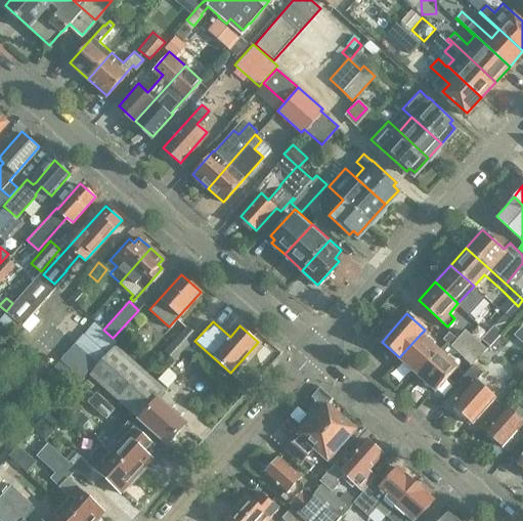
[(456,382),(466,390),(452,404),(472,422),(495,396),(476,379),(482,373),(482,370),(474,362),(477,358),(484,364),(494,352),(487,346),(488,345),(489,346),(502,331),(493,324),(481,337),(478,335),(475,338),(466,330),(458,322),(449,332),(443,338),(472,363),(456,382)]
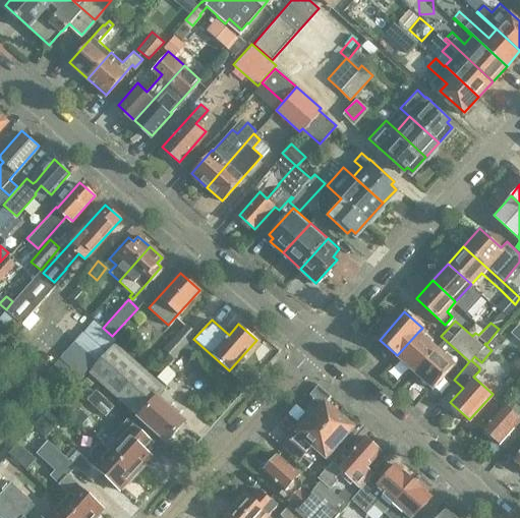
[(185,325),(164,348),(174,356),(194,333),(185,325)]
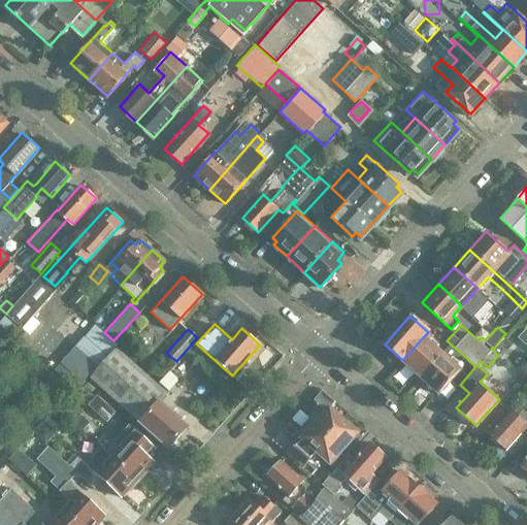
[(424,336),(402,360),(420,375),(441,352),(424,336)]
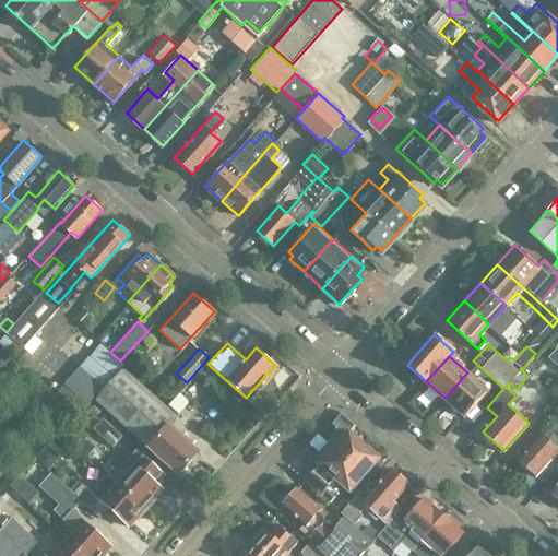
[(179,472),(198,450),(169,425),(178,415),(123,367),(96,399),(179,472)]
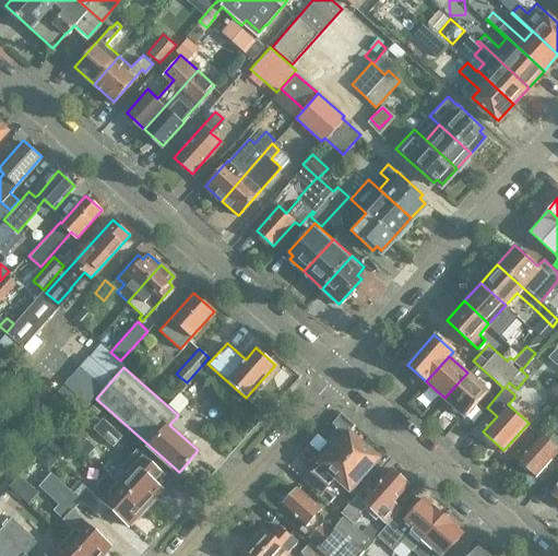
[(467,373),(444,398),(463,415),(486,389),(467,373)]
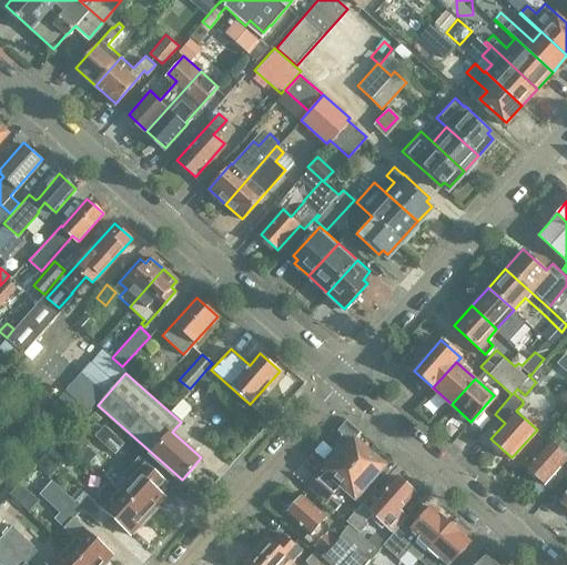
[(182,397),(171,410),(181,420),(192,407),(182,397)]
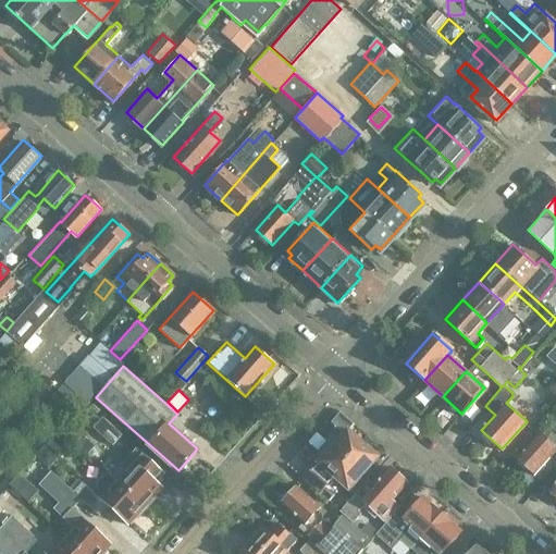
[(122,433),(101,416),(93,426),(112,444),(122,433)]
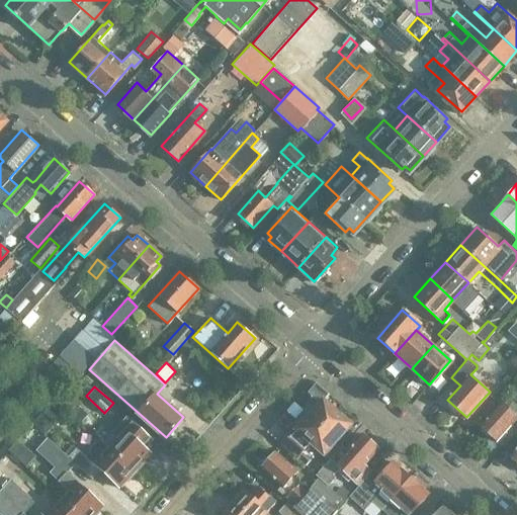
[(300,451),(309,442),(337,411),(323,398),(293,431),(294,431),(288,438),(287,437),(281,443),(305,464),(310,458),(300,451)]
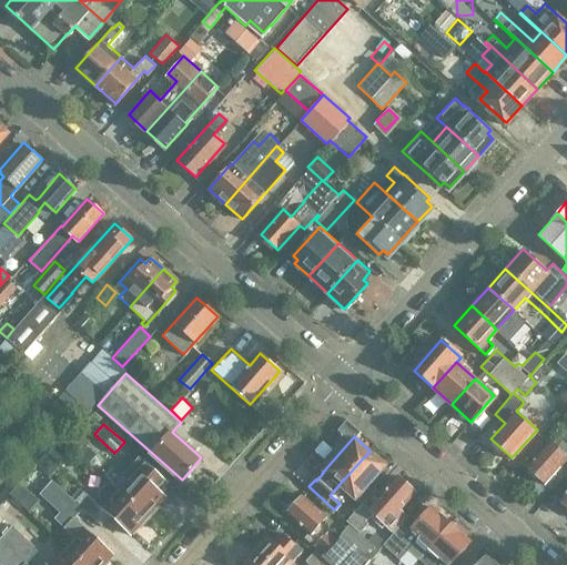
[(566,456),(564,454),(566,451),(566,443),(563,440),(556,446),(548,440),(525,466),(527,468),(526,471),(534,477),(535,476),(544,483),(566,456)]
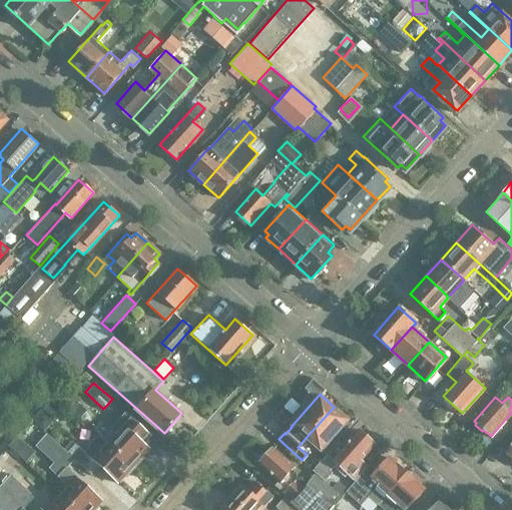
[(70,408),(80,416),(86,409),(77,401),(70,408)]
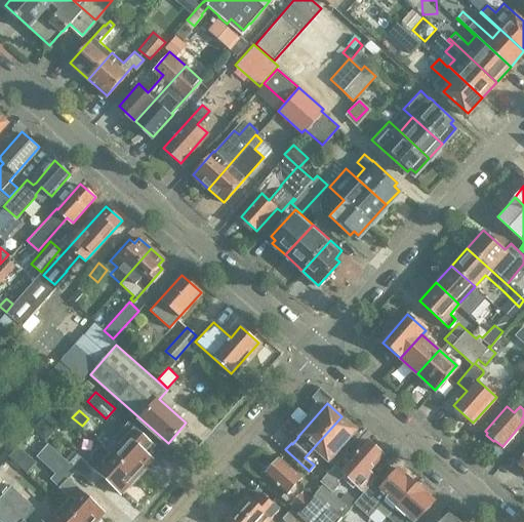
[(341,416),(313,448),(333,466),(344,454),(338,449),(356,430),(341,416)]
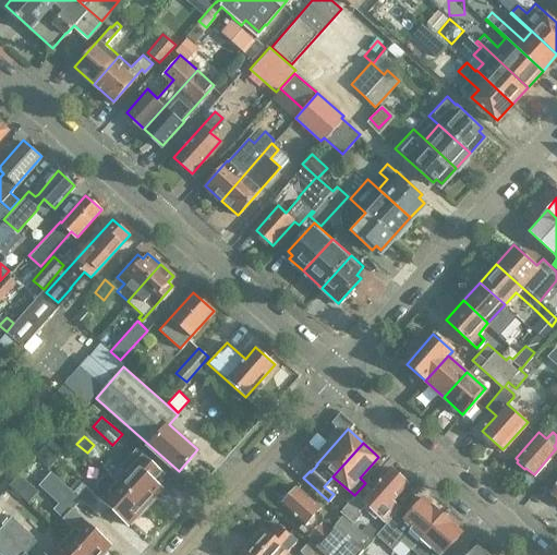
[(76,444),(69,453),(80,461),(87,453),(76,444)]
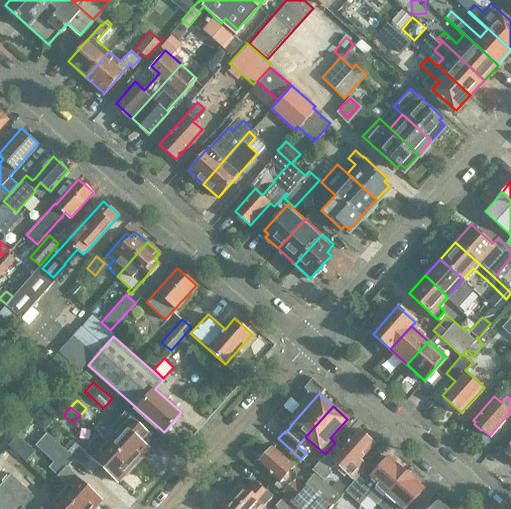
[(34,418),(22,434),(35,443),(46,427),(34,418)]
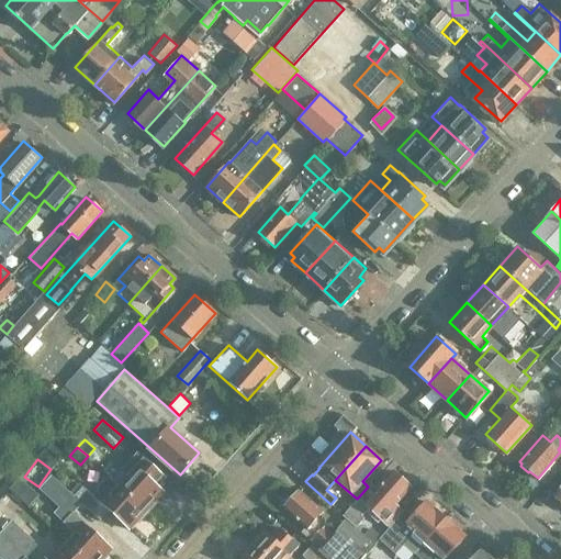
[(127,472),(119,483),(148,510),(157,500),(155,498),(163,489),(130,460),(123,468),(127,472)]
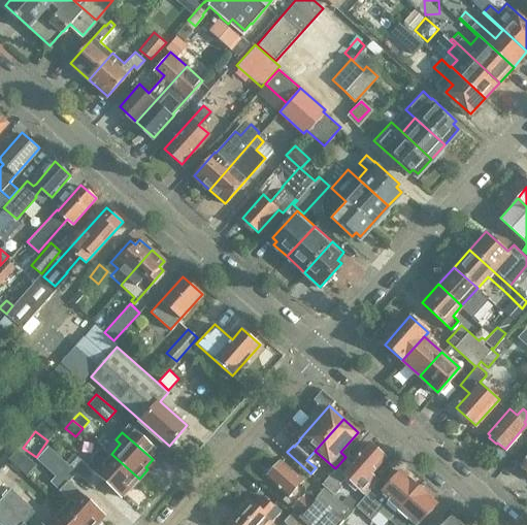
[(349,453),(346,457),(335,468),(322,484),(324,486),(334,494),(341,486),(339,483),(344,477),(364,495),(373,486),(380,479),(371,472),(386,456),(369,441),(355,458),(349,453)]
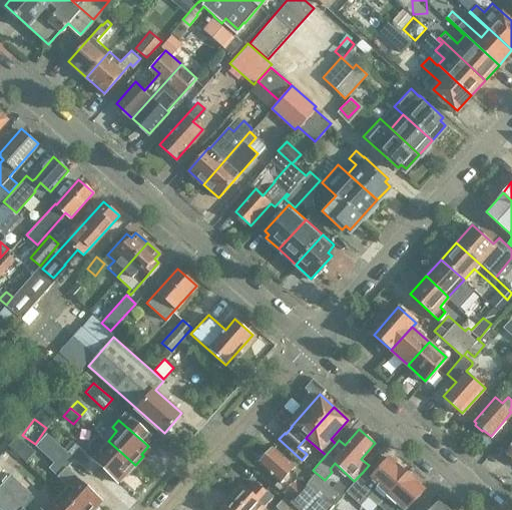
[(101,498),(72,471),(62,462),(70,453),(66,450),(46,432),(35,445),(53,462),(48,467),(57,475),(56,475),(67,485),(61,492),(80,509),(94,509),(99,505),(97,504),(101,498)]
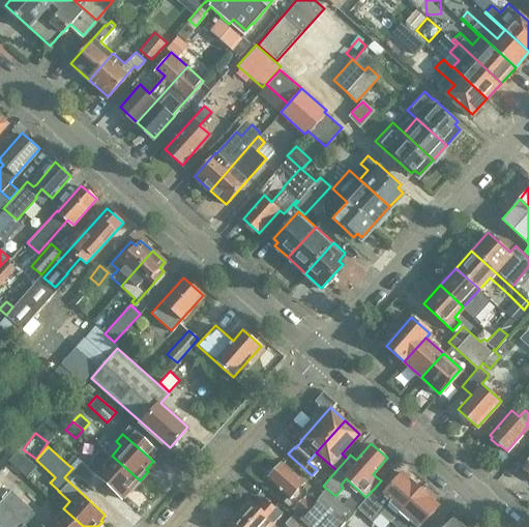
[(140,480),(112,456),(103,447),(100,450),(97,450),(91,457),(92,460),(87,465),(78,456),(68,465),(72,468),(94,488),(101,478),(121,496),(128,489),(130,490),(140,480)]
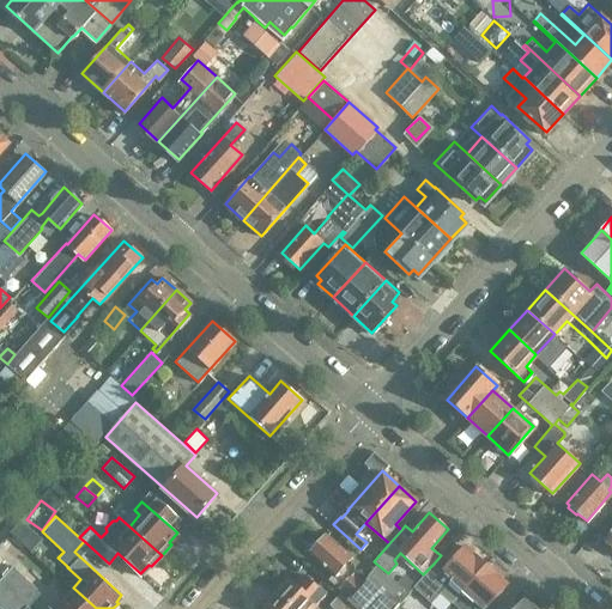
[(13,531),(34,546),(42,534),(22,519),(13,531)]
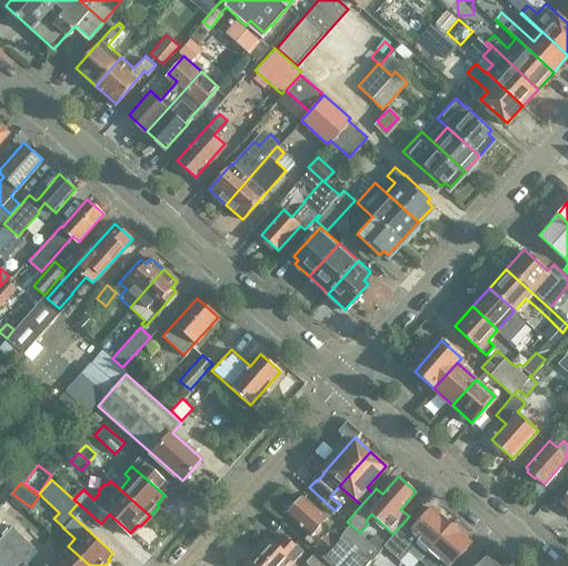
[(286,513),(308,533),(304,538),(312,546),(311,547),(315,550),(306,560),(310,565),(365,565),(370,559),(379,550),(360,533),(349,524),(340,533),(341,534),(337,539),(327,530),(326,532),(319,525),(326,517),(302,495),(286,513)]
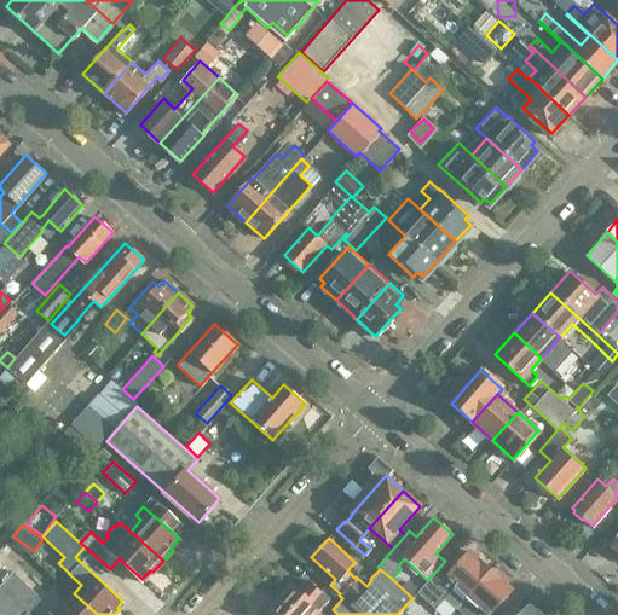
[(468,550),(445,576),(438,569),(427,580),(416,592),(435,608),(444,597),(455,608),(465,596),(466,597),(491,569),(468,550)]
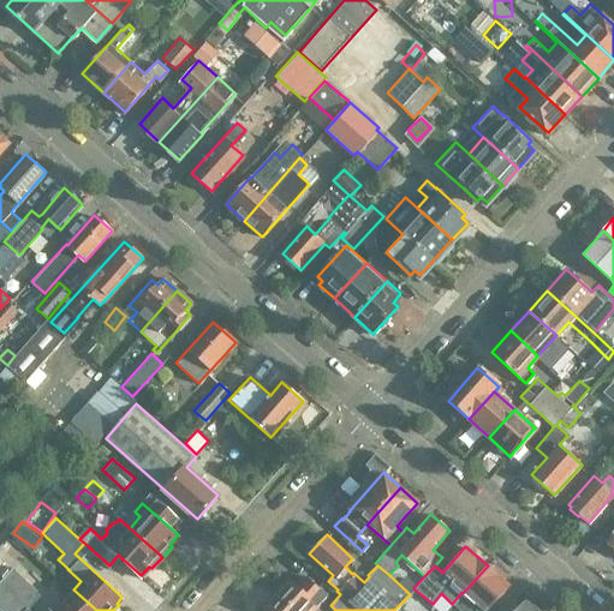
[(484,610),(510,585),(488,565),(463,593),(474,603),(465,610),(484,610)]
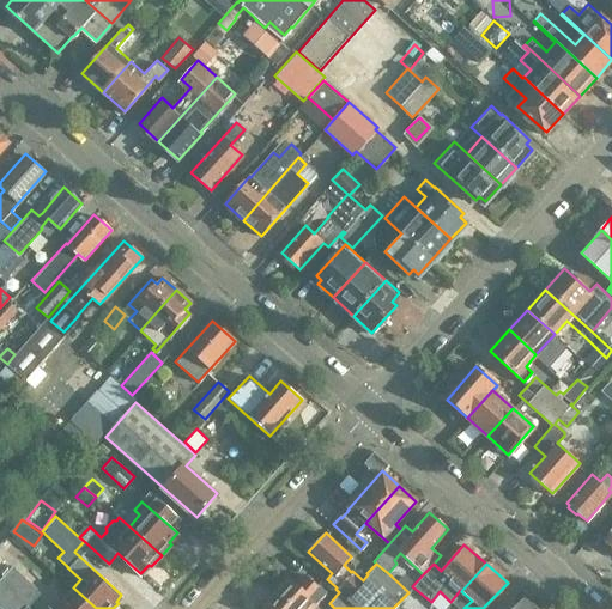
[(41,591),(12,565),(0,578),(0,580),(29,606),(41,591)]
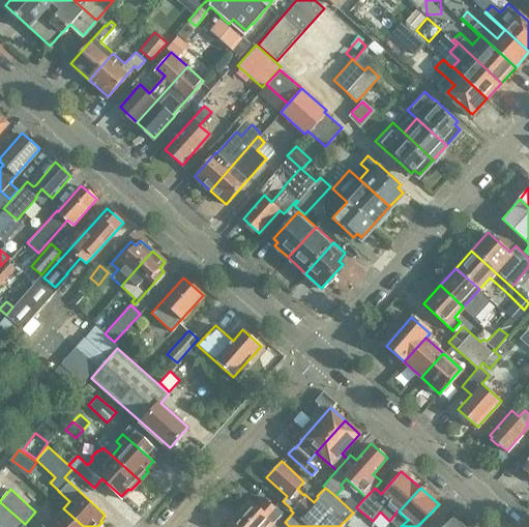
[(248,499),(238,510),(256,526),(268,526),(282,514),(262,496),(255,504),(248,499)]
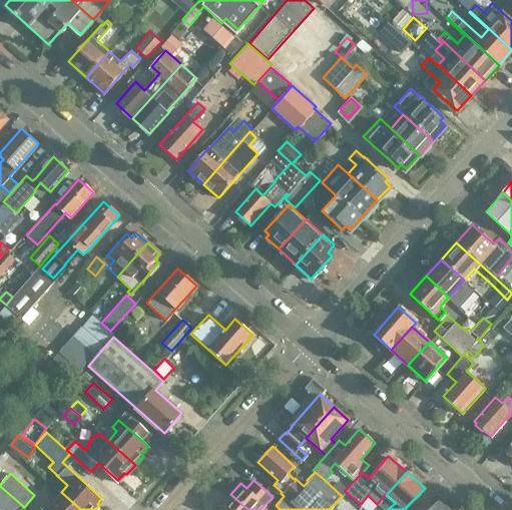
[(21,509),(24,507),(0,486),(0,508),(2,509),(21,509)]
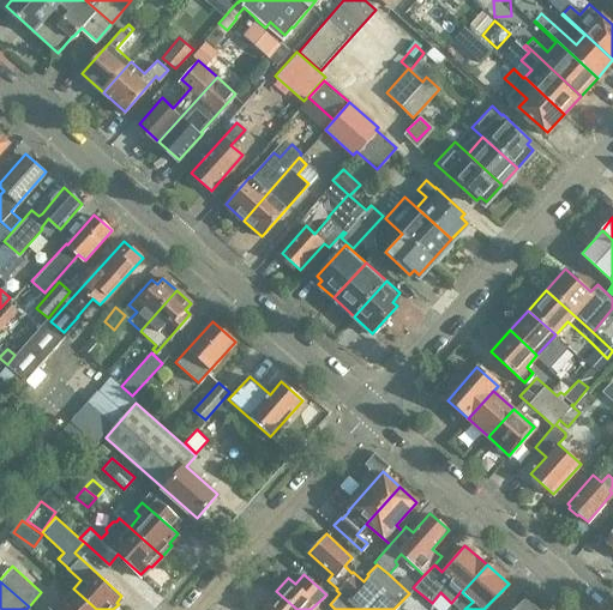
[(96,609),(73,589),(61,601),(56,597),(49,604),(55,609),(96,609)]
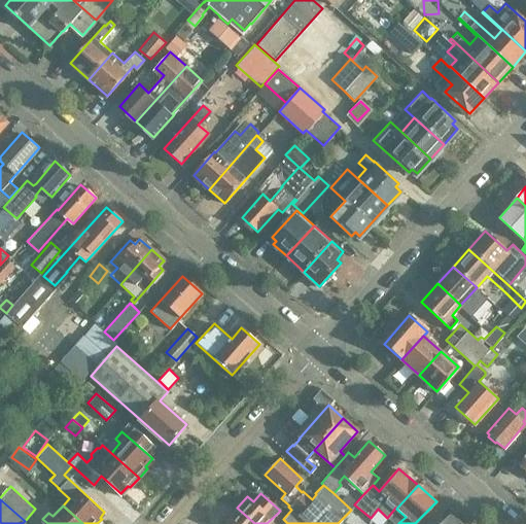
[(254,523),(237,508),(225,519),(231,523),(254,523)]
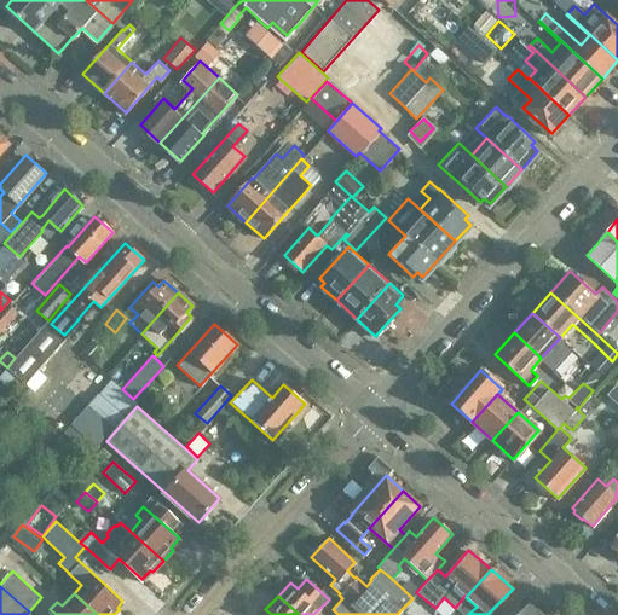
[(542,614),(530,604),(519,614),(542,614)]
